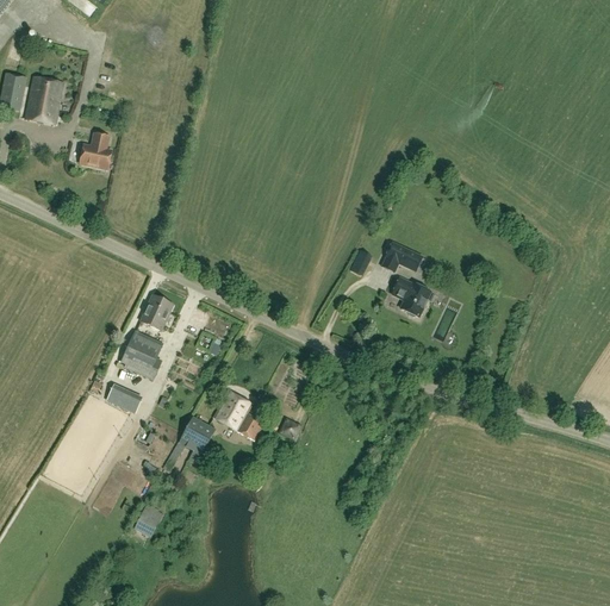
[(0,106),(19,110),(25,76),(6,73),(0,106)]
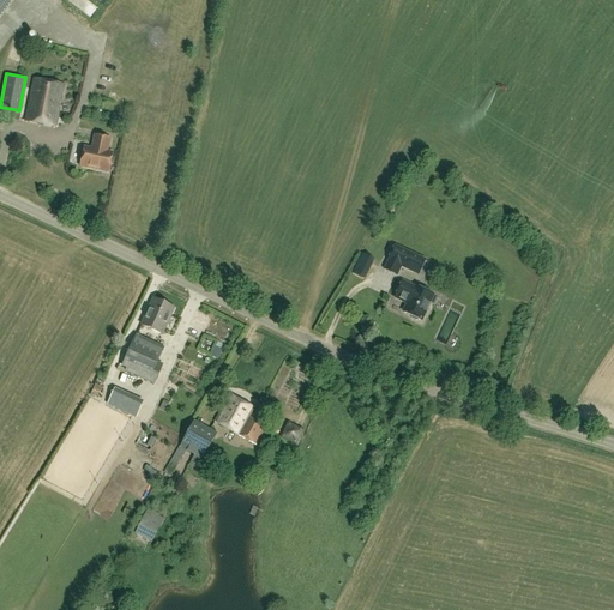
[(34,76),(30,95),(25,119),(55,124),(64,82),(34,76)]
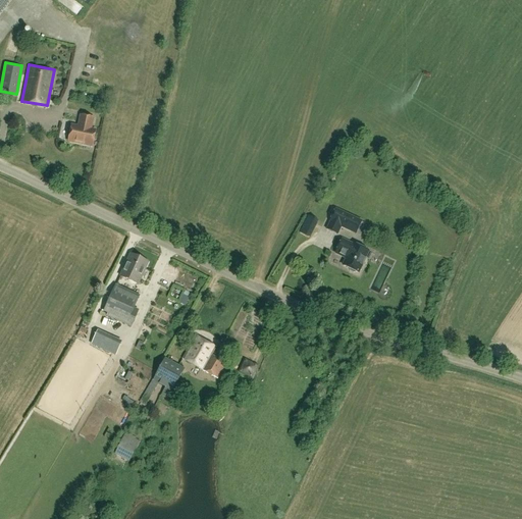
[(72,121),(69,138),(93,143),(96,126),(92,125),(94,114),(81,112),(80,119),(81,119),(80,123),(72,121)]
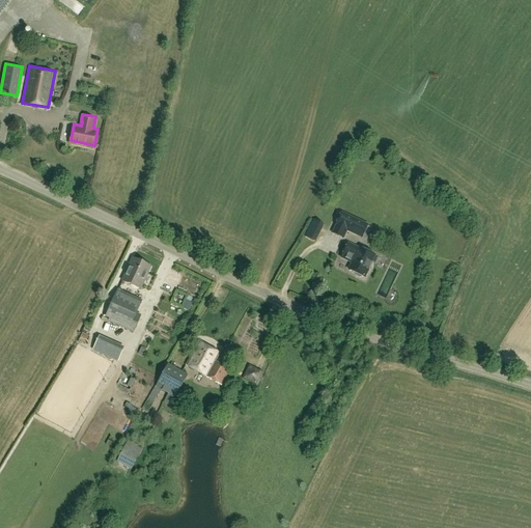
[(361,235),(367,222),(341,210),(335,223),(332,230),(343,235),(346,228),(361,235)]
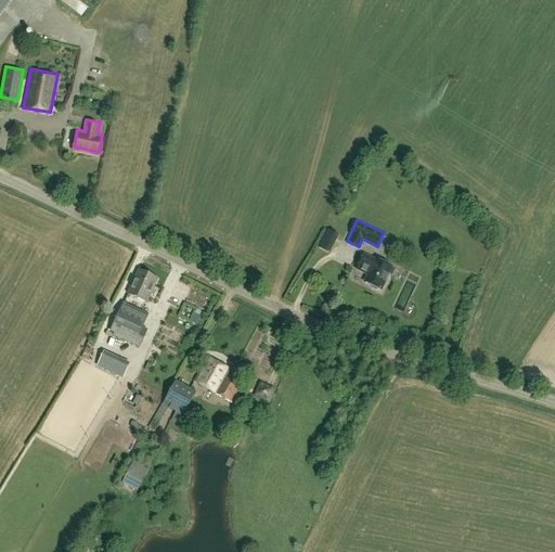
[(327,249),(336,231),(327,227),(319,244),(327,249)]
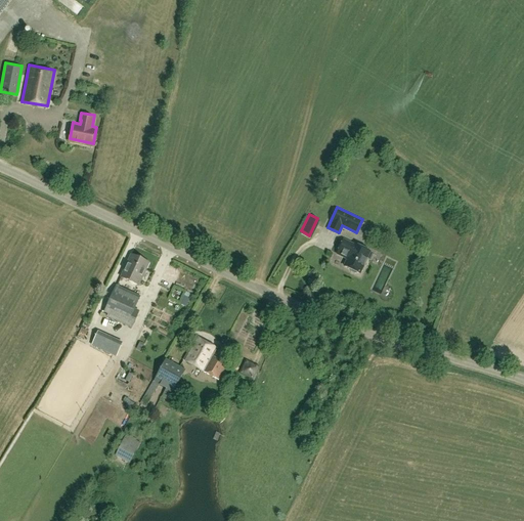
[(323,231),(330,221),(325,218),(319,229),(323,231)]
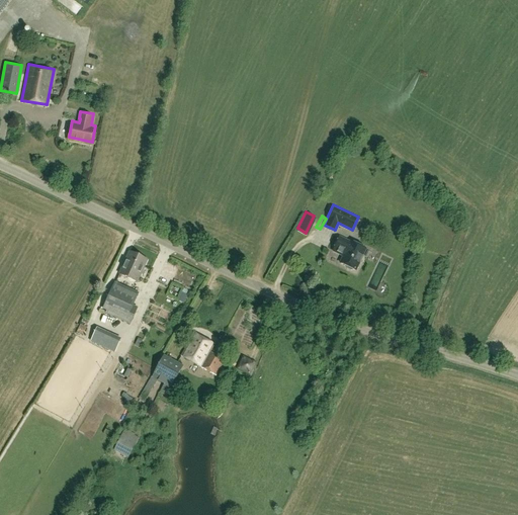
[(353,267),(355,268),(365,247),(350,240),(350,241),(339,235),(333,248),(344,253),(340,261),(346,264),(347,266),(351,268),(353,267)]
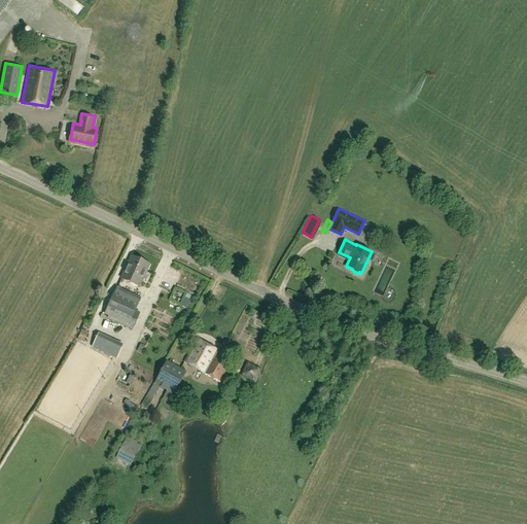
[(139,285),(150,262),(133,253),(121,277),(139,285)]
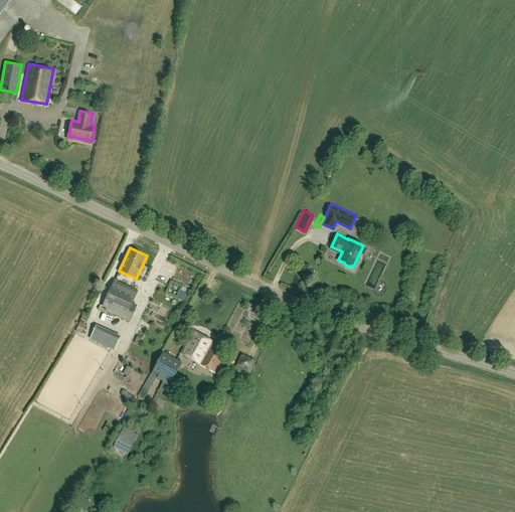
[(138,289),(115,278),(102,305),(106,307),(105,309),(130,320),(137,304),(132,302),(138,289)]
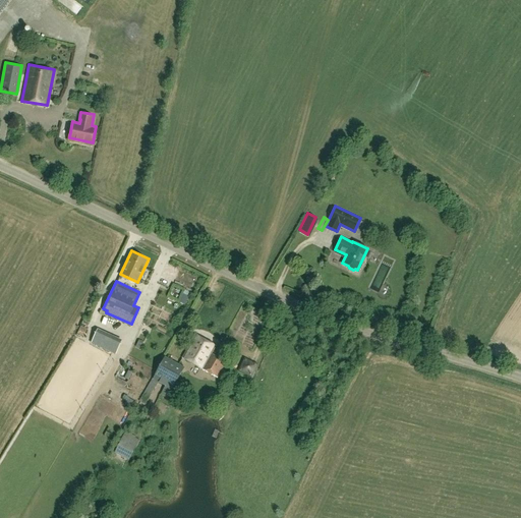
[(98,327),(91,341),(115,352),(121,338),(98,327)]
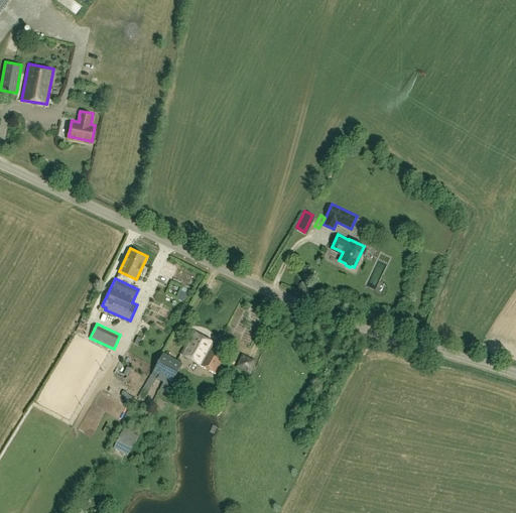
[(215,372),(224,355),(209,348),(213,341),(191,330),(179,354),(215,372)]
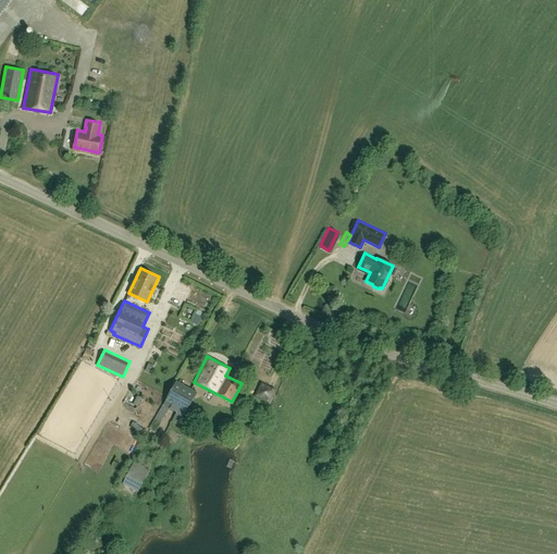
[(185,413),(196,391),(176,380),(163,404),(178,411),(174,420),(185,426),(190,415),(185,413)]
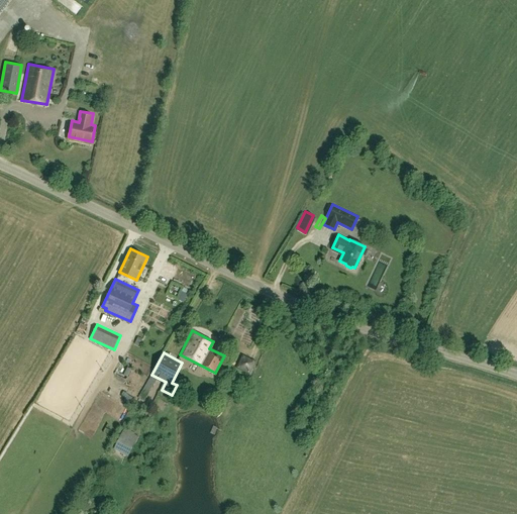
[(126,450),(133,434),(120,427),(112,443),(126,450)]
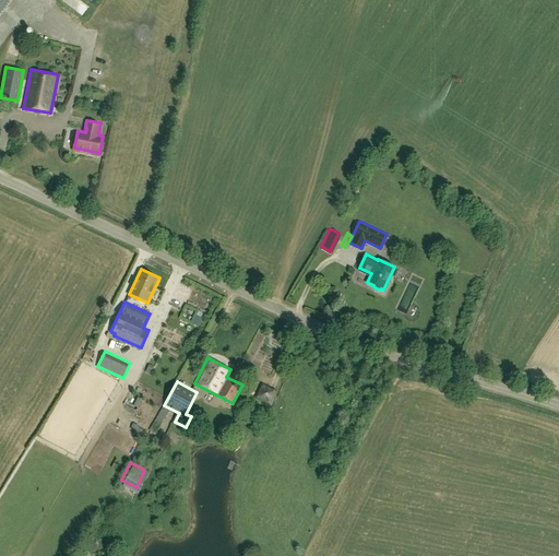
All buildings are outlined.
